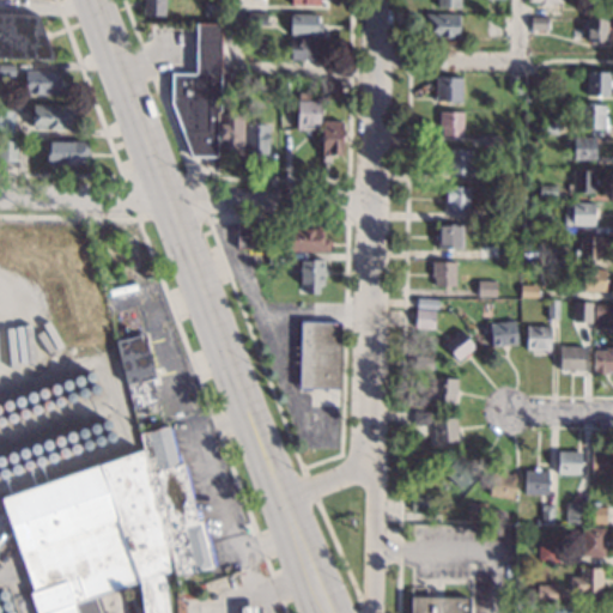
[(165,0),(165,16),(143,16),(143,0),(165,0)]
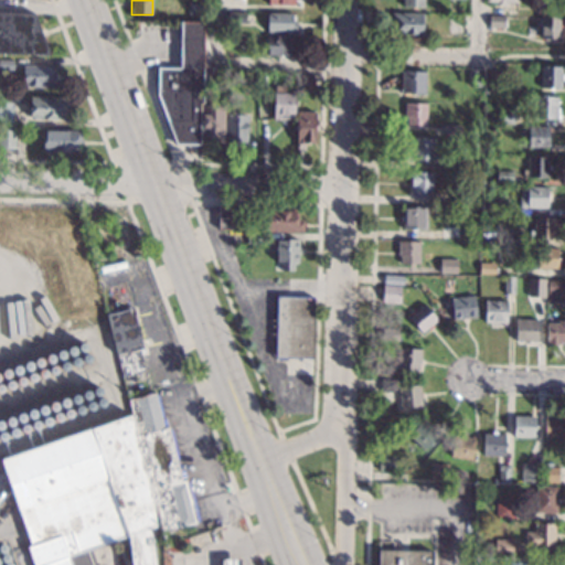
[(205,3),(205,16),(188,14),(188,3),(205,3)]
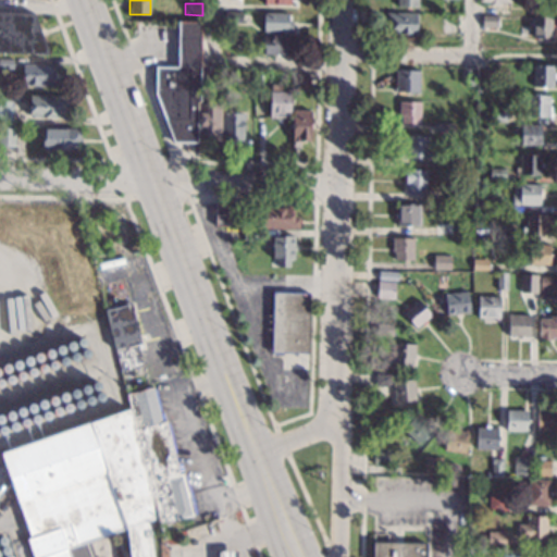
[(239,22),(223,22),(223,11),(239,11),(239,22)]
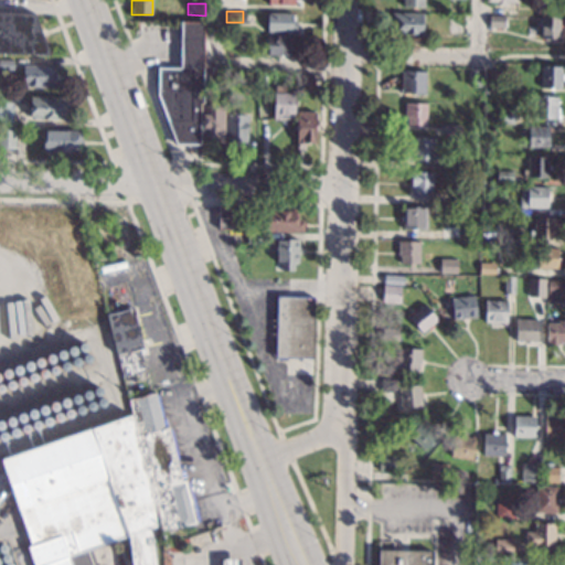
[(0,12),(34,13),(50,54),(0,53),(0,12)]
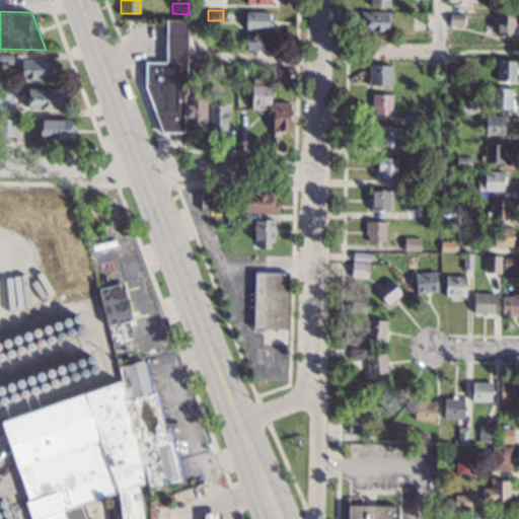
[(268,18),(273,18),(272,29),(245,29),(245,11),(268,12),(268,18)]
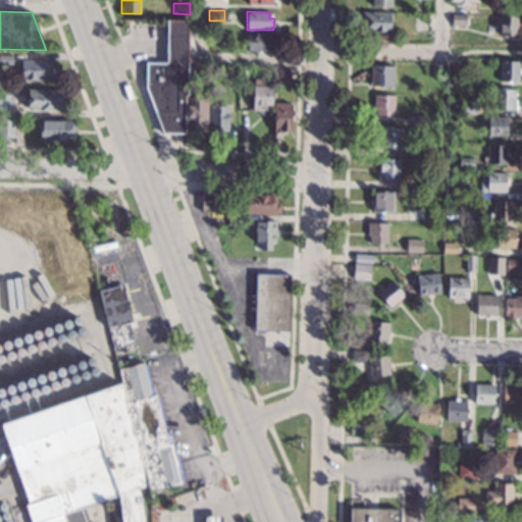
[(390,33),(361,33),(361,27),(359,27),(359,19),(361,19),(361,12),(390,12),(390,33)]
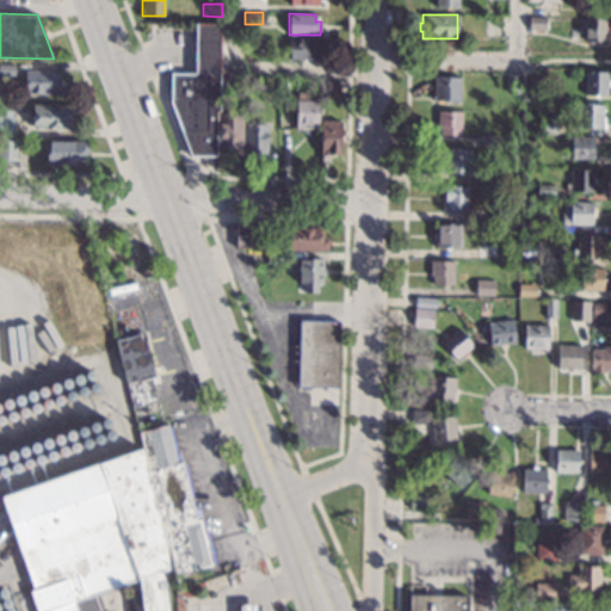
[(545,30),(528,30),(528,16),(545,16),(545,30)]
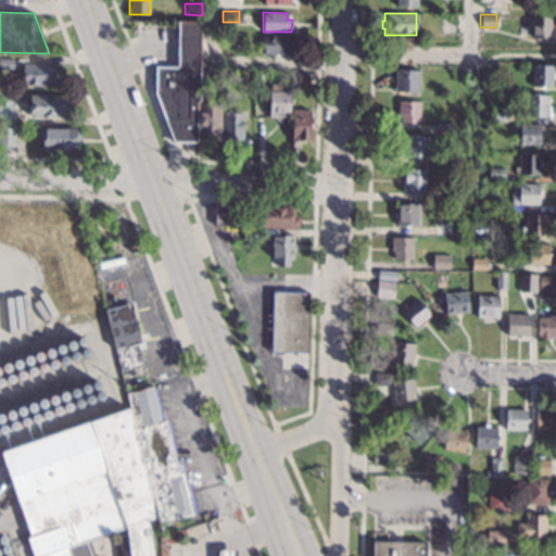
[(550,38),(530,38),(530,16),(550,16),(550,38)]
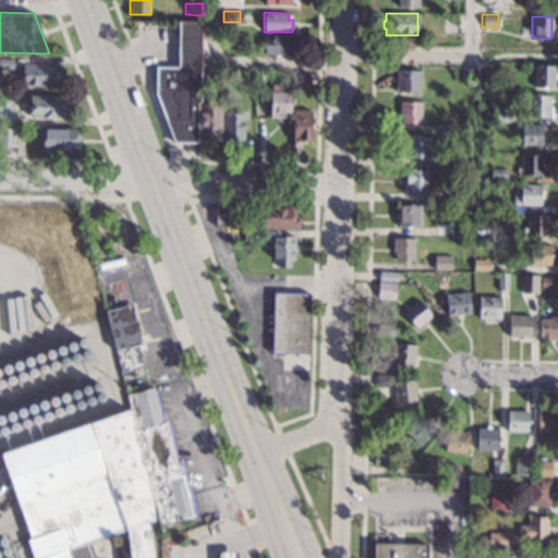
[(201,102),(198,102),(198,143),(176,144),(156,96),(158,68),(179,68),(180,21),(203,21),(201,102)]
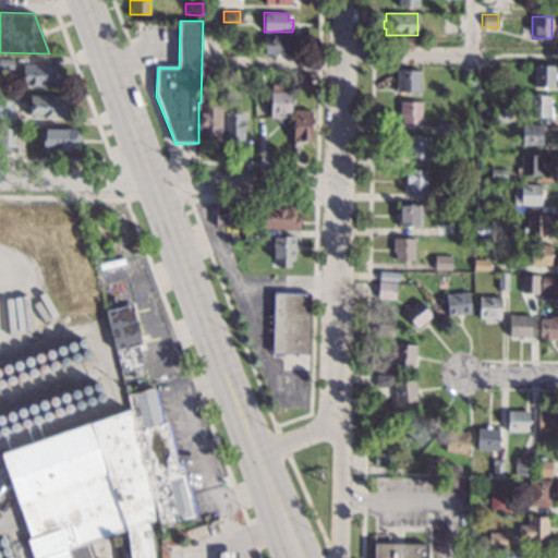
[(241,47),(223,47),(223,35),(241,35),(241,47)]
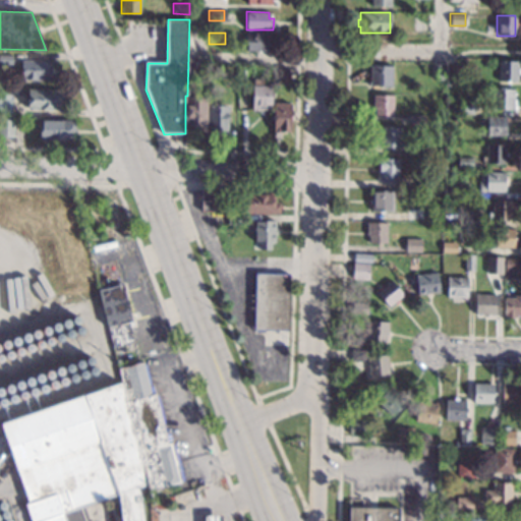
[(269,42),(273,42),(273,51),(245,51),(246,33),(269,34),(269,42)]
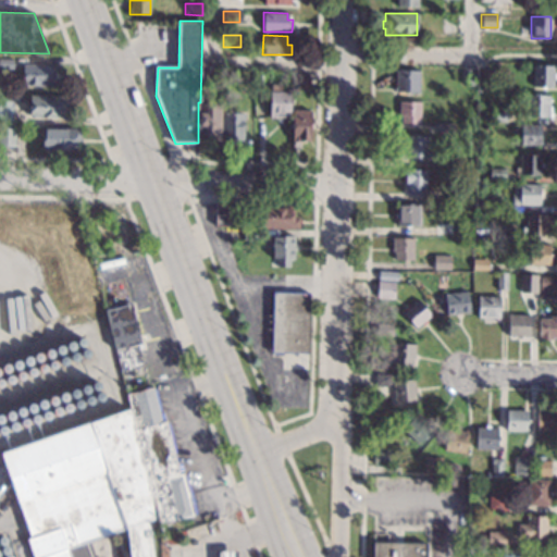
[(13,69),(0,69),(0,59),(13,59),(13,69)]
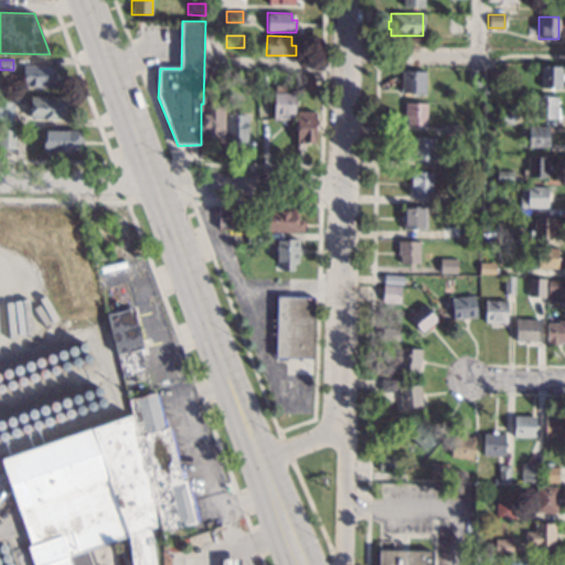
[(51,66),(50,68),(55,68),(54,87),(22,86),(23,65),(51,66)]
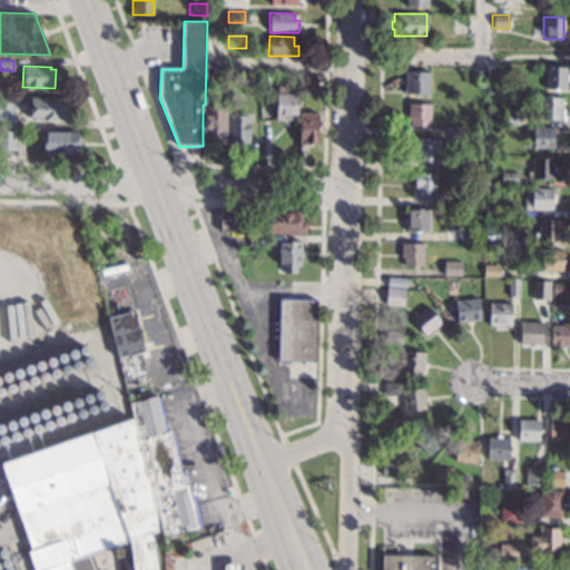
[(567,88),(544,88),(546,66),(567,67),(567,88)]
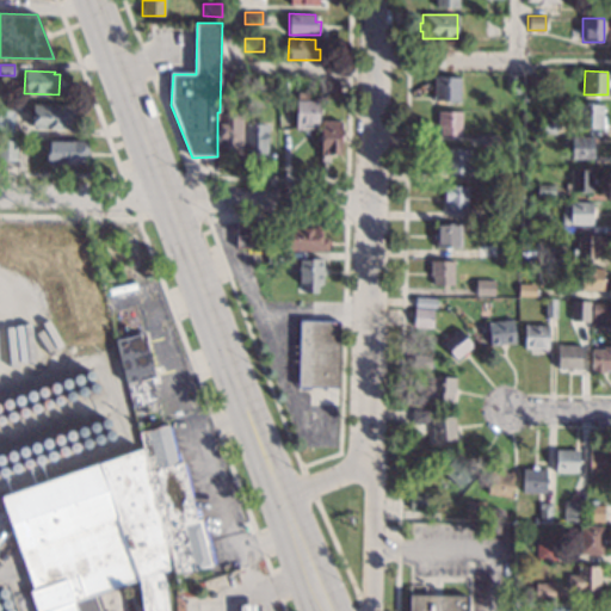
[(276,92),(264,92),(264,74),(276,74),(276,92)]
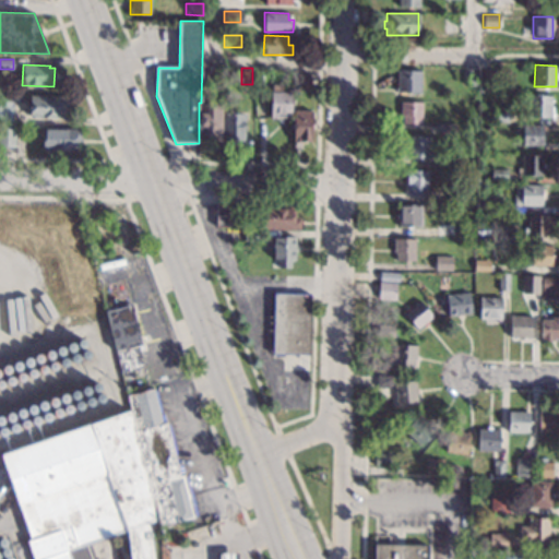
[(488,84),(478,84),(478,69),(488,69),(488,84)]
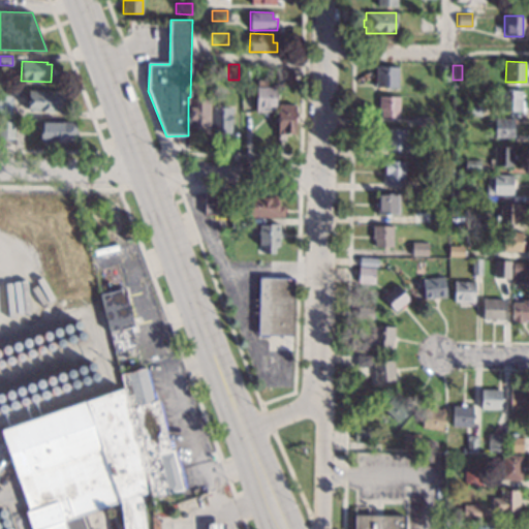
[(449,81),(440,81),(439,66),(449,66),(449,81)]
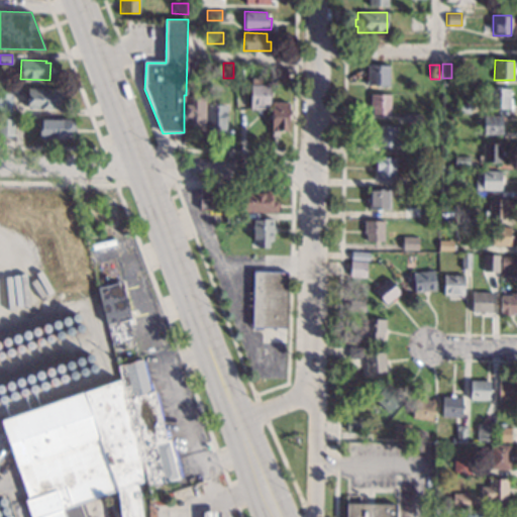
[(389,86),(367,86),(367,66),(389,67),(389,86)]
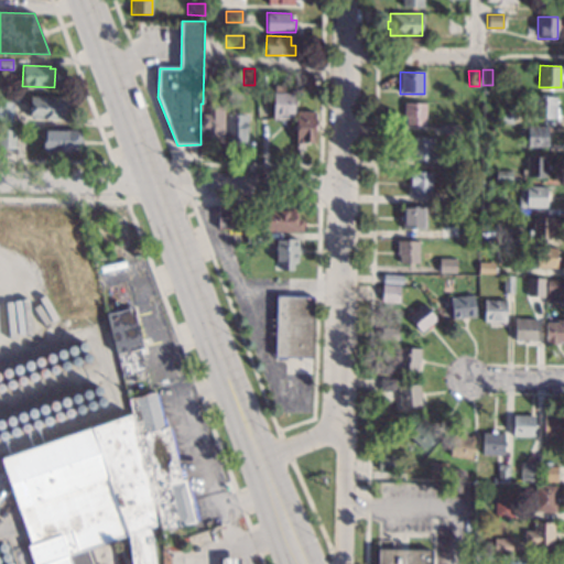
[(312,93),(295,93),(295,75),(312,75),(312,93)]
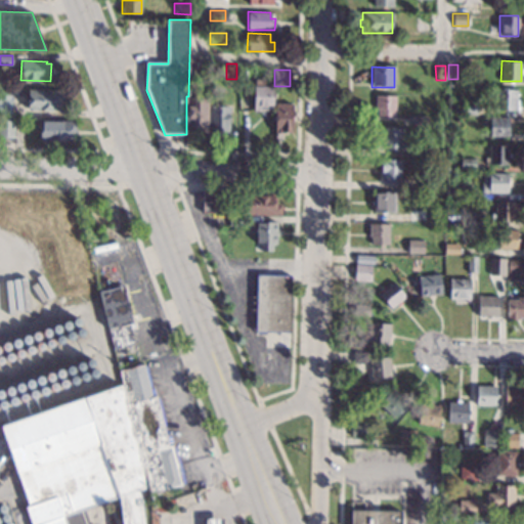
[(264,86),(272,86),(272,112),(253,111),(254,79),(264,79),(264,86)]
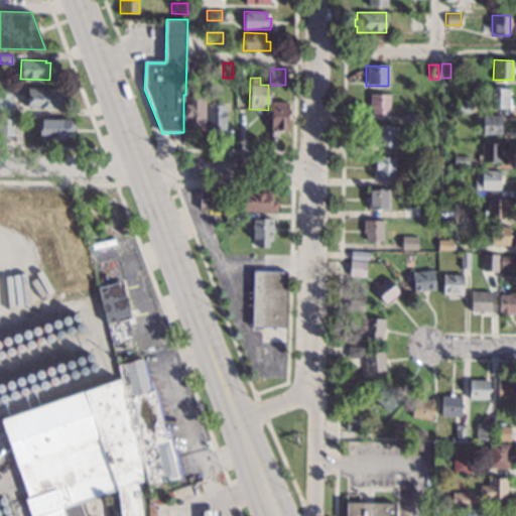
[(508,109),(487,109),(487,88),(509,89),(508,109)]
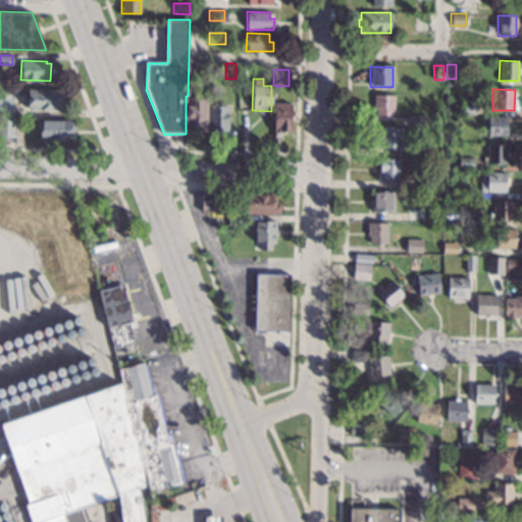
[(66,91),(65,100),(62,100),(62,111),(27,110),(28,90),(66,91)]
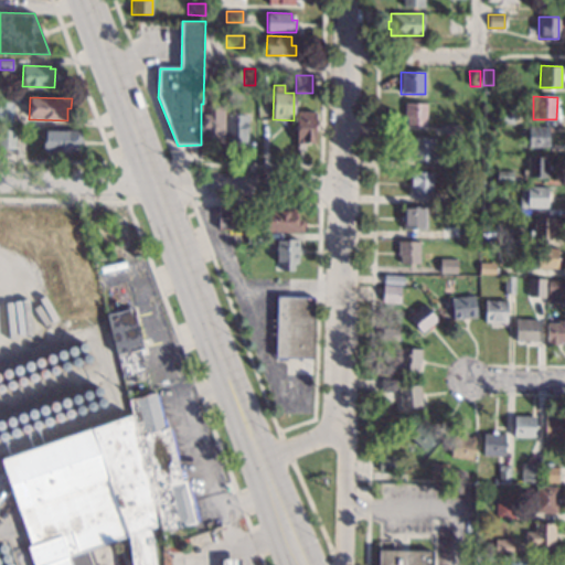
[(0,102),(10,103),(10,109),(12,109),(12,127),(0,126),(0,102)]
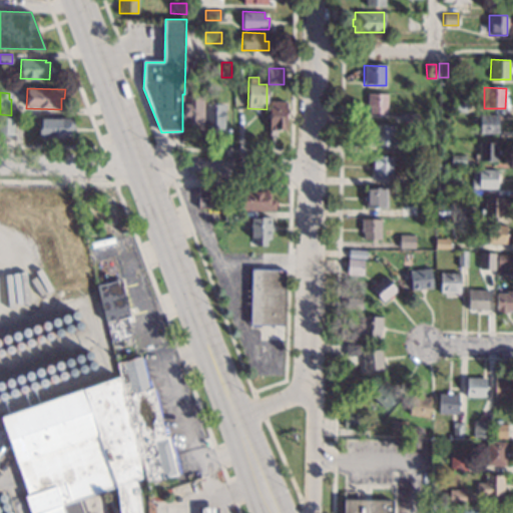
[(387,114),(369,113),(369,105),(366,105),(367,93),(387,93),(387,114)]
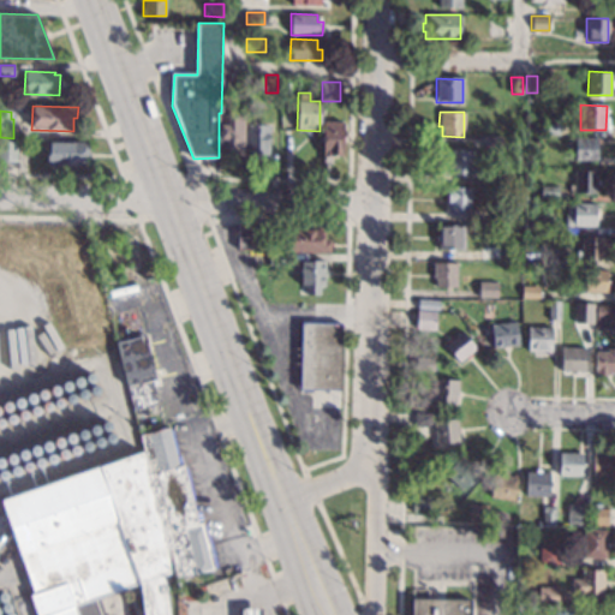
[(244,155),(220,154),(220,115),(244,115),(244,155)]
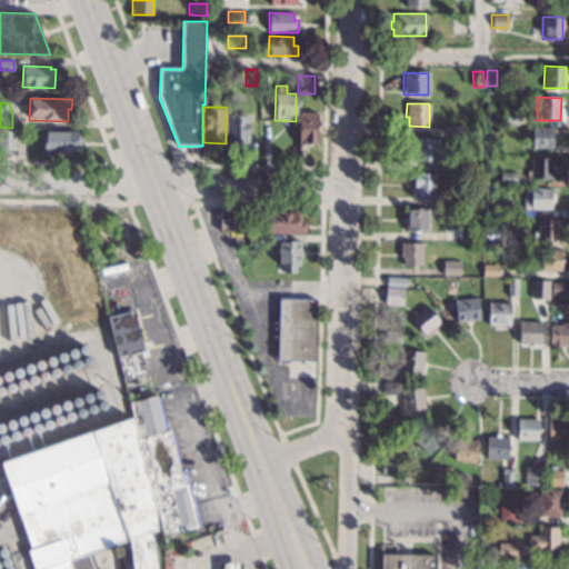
[(517,125),(501,123),(501,111),(517,112),(517,125)]
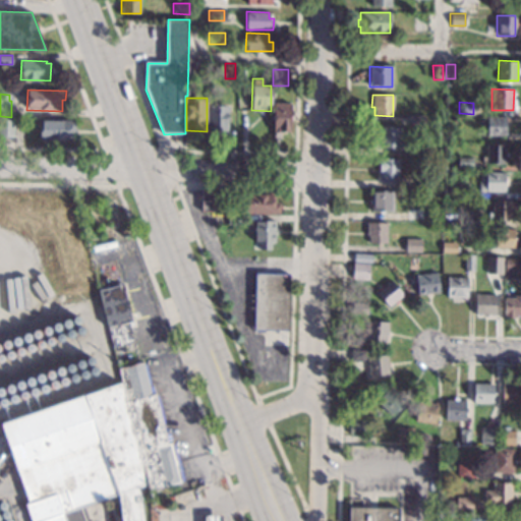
[(290,132),(281,132),(281,138),(274,138),(274,131),(272,131),(273,103),(290,103),(290,132)]
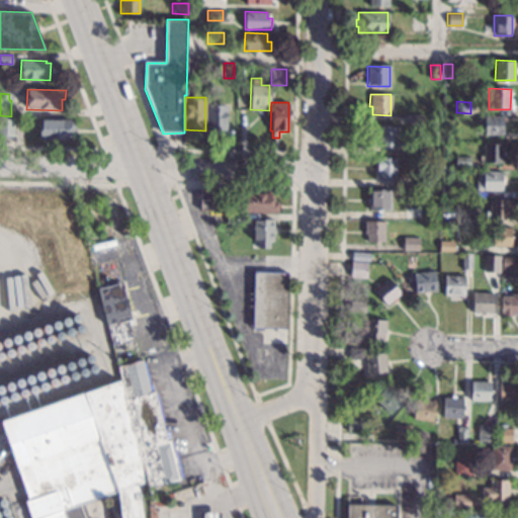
[(227,105),(226,136),(214,136),(214,131),(207,131),(208,104),(227,105)]
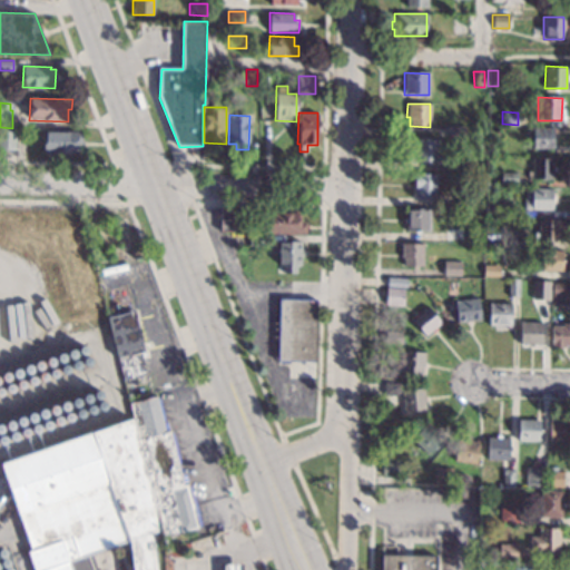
[(464,137),(449,136),(449,126),(464,126),(464,137)]
